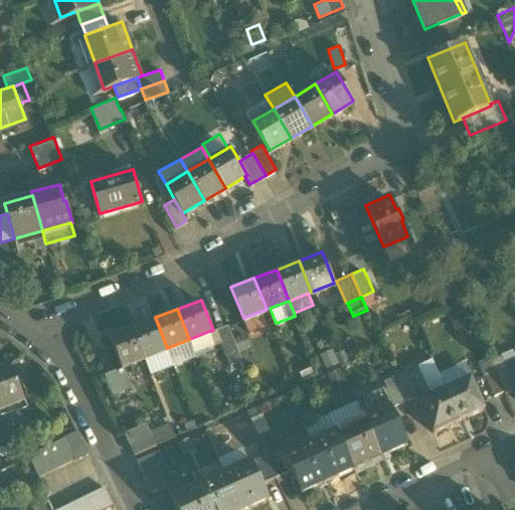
[(145,357),(167,348),(155,317),(133,326),(145,357)]
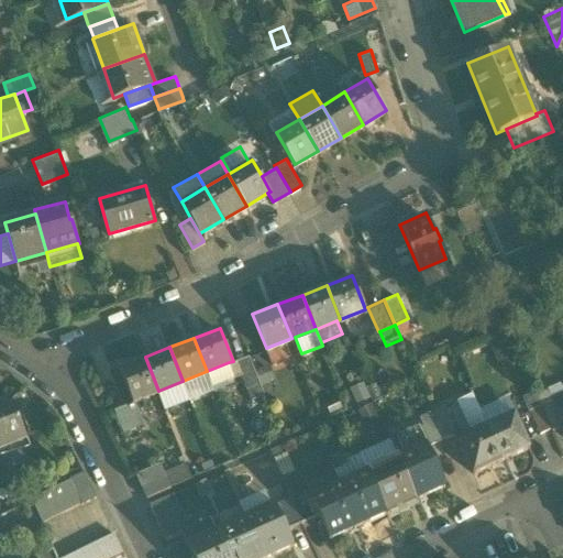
[(235,358),(252,397),(264,393),(260,382),(254,368),(249,353),(235,358)]
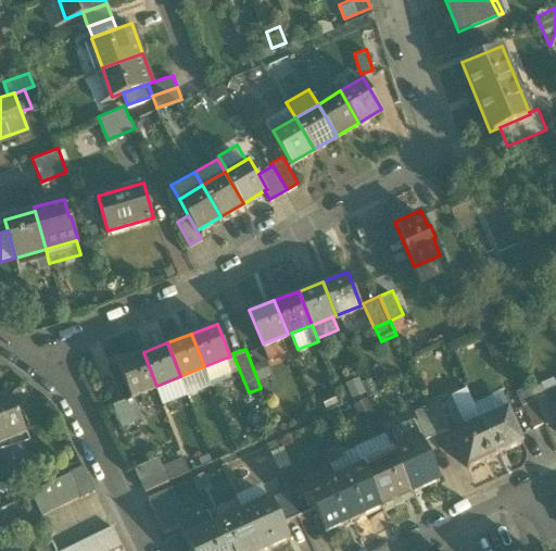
[(135,395),(156,386),(143,352),(118,362),(130,393),(131,396),(135,395)]
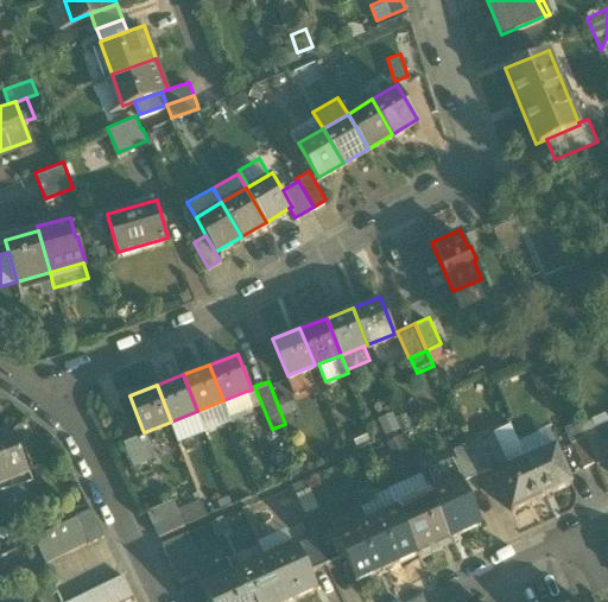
[(290,390),(274,397),(280,412),(297,405),(290,390)]
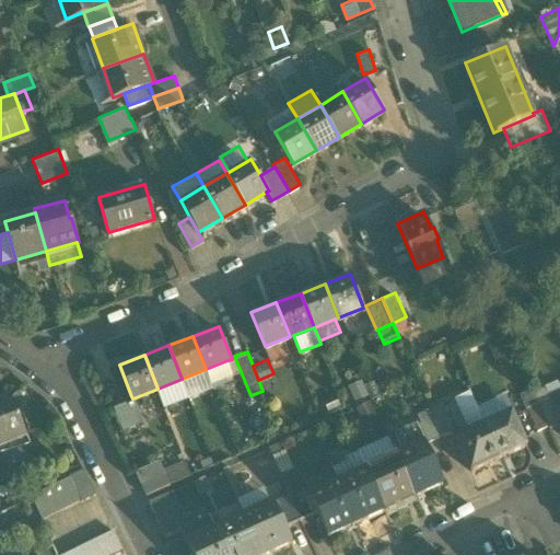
[(206,369),(211,382),(233,373),(228,360),(206,369)]
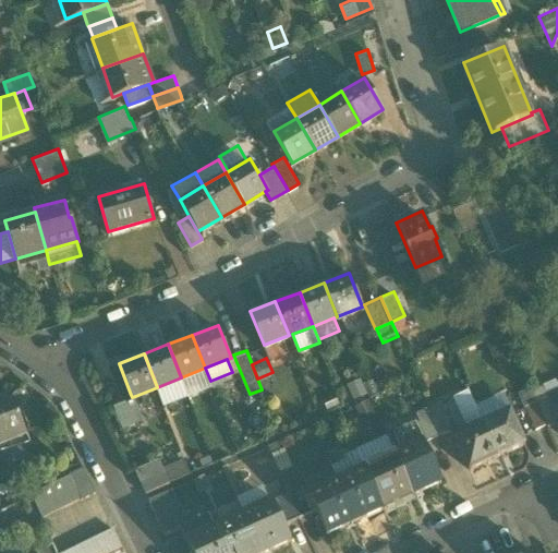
[(181,377),(187,394),(211,384),(210,381),(205,368),(181,377)]
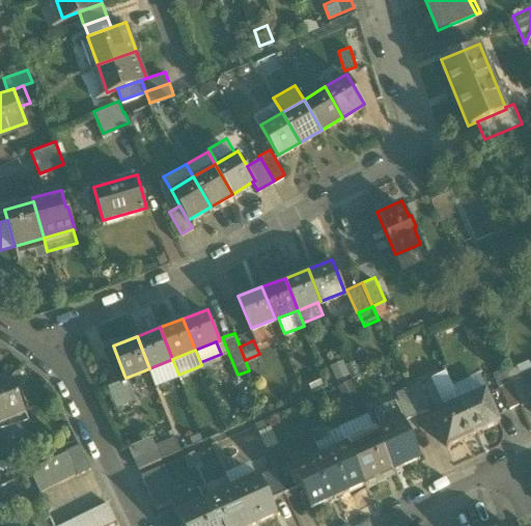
[(330,363),(335,378),(348,371),(343,357),(330,363)]
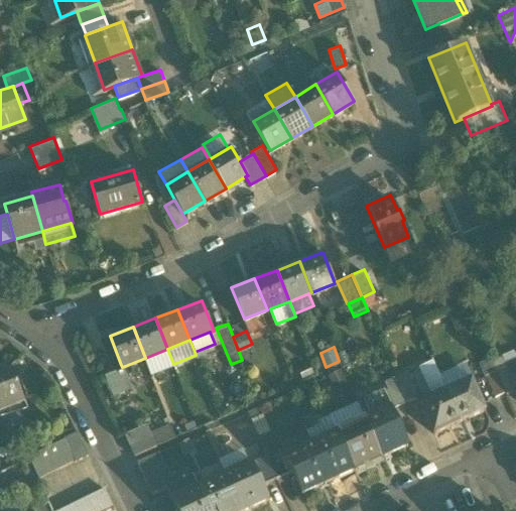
[(167,349),(145,358),(151,373),(173,364),(167,349)]
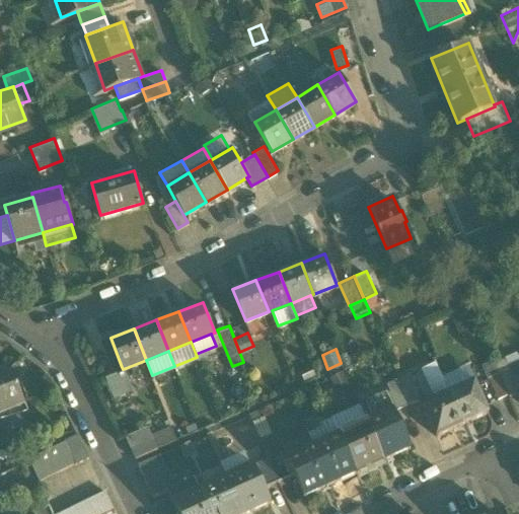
[(495,361),(509,394),(518,389),(518,385),(512,369),(510,364),(506,356),(495,361)]
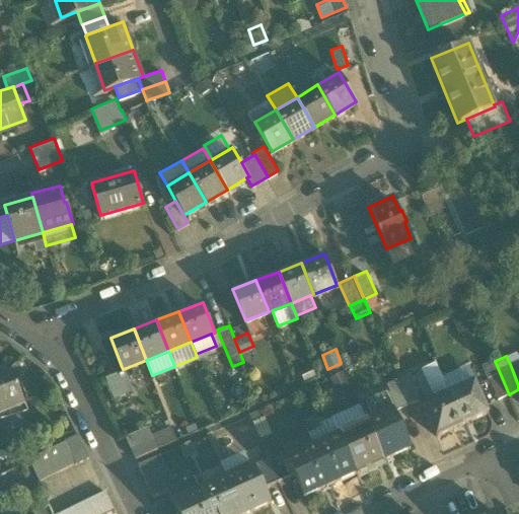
[(488,377),(489,376),(499,372),(493,357),(480,363),(488,377)]
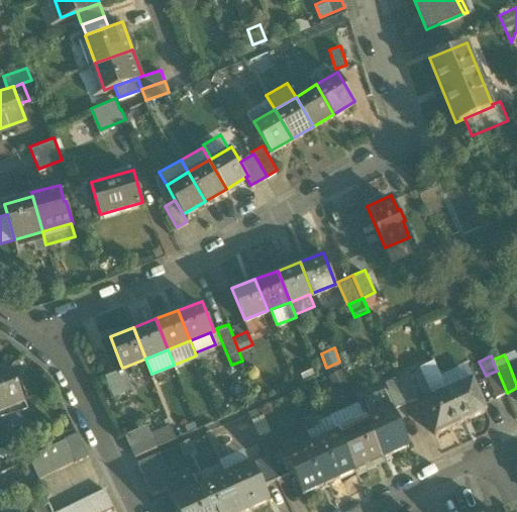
[(419,365),(432,394),(446,388),(439,373),(433,359),(419,365)]
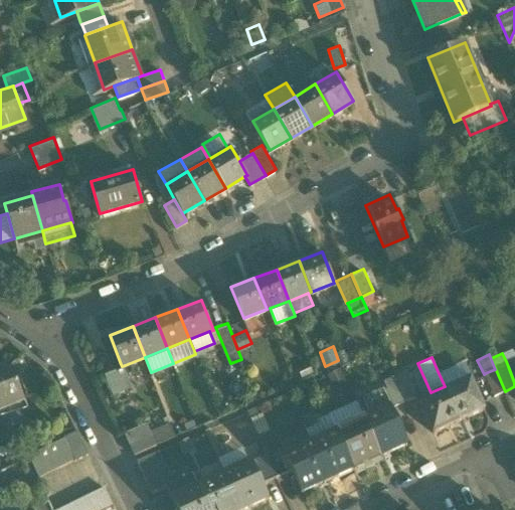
[(506,361),(508,366),(514,362),(514,358),(513,360),(512,358),(506,361)]
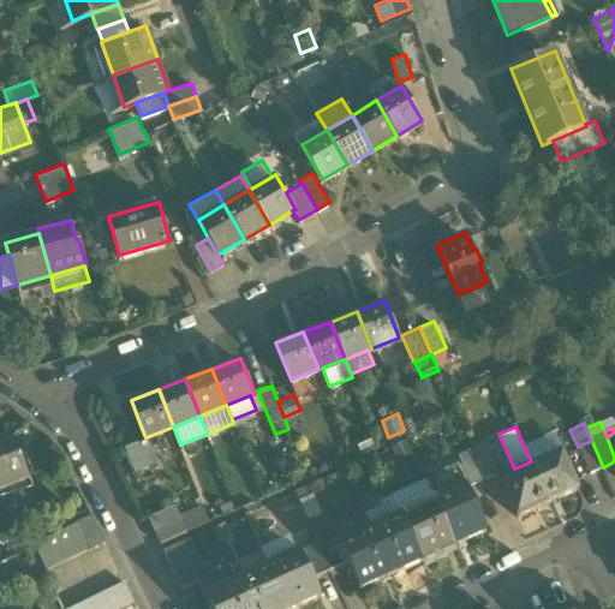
[(554,430),(523,443),(531,461),(562,448),(554,430)]
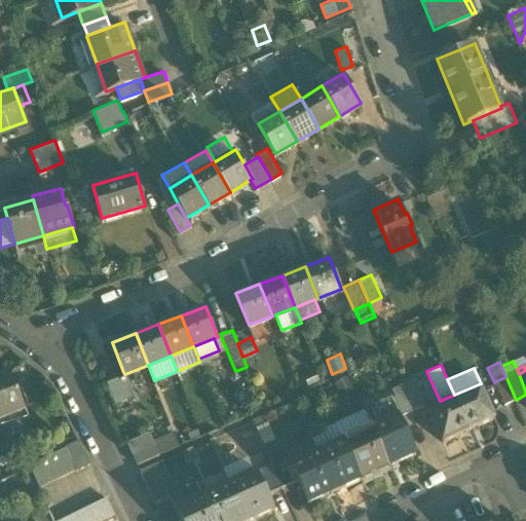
[(11,371),(0,375),(0,415),(25,406),(11,371)]
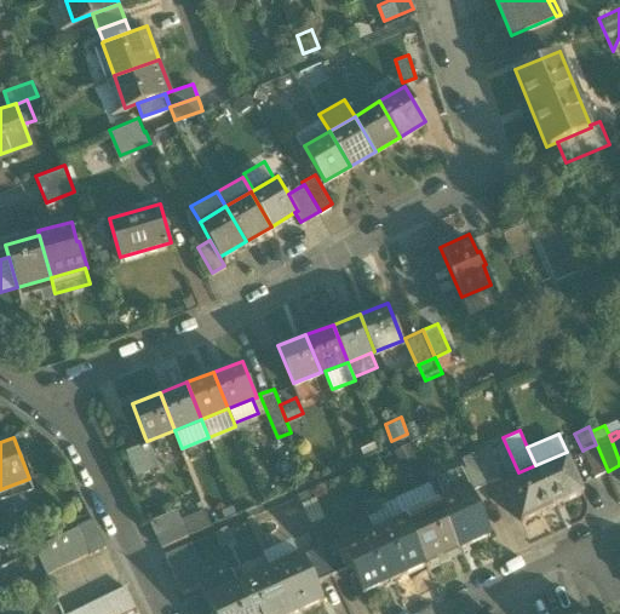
[(125,447),(135,472),(159,464),(150,440),(147,441),(145,439),(125,447)]
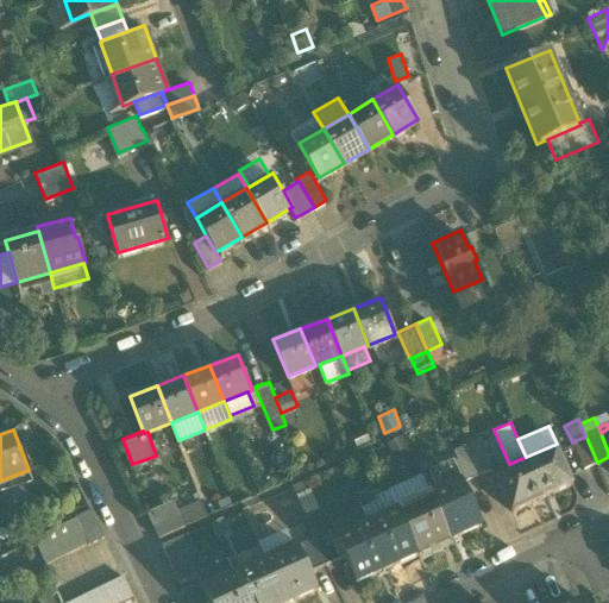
[(481,437),(468,443),(481,472),(495,466),(481,437)]
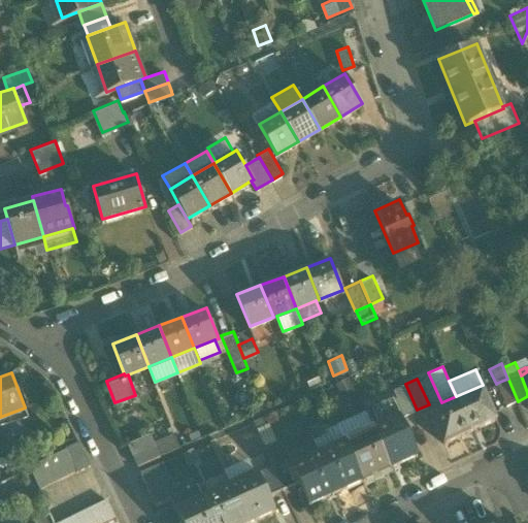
[(497,383),(506,403),(517,399),(507,379),(497,383)]
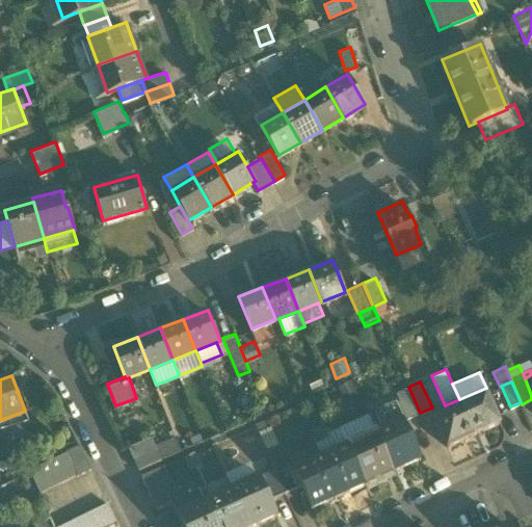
[(404,420),(420,413),(408,387),(395,392),(399,401),(396,402),(403,418),(404,420)]
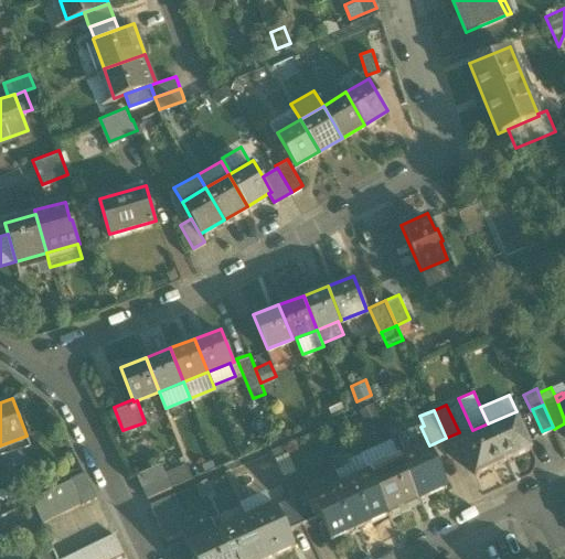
[(516,411),(488,423),(503,459),(531,445),(516,411)]
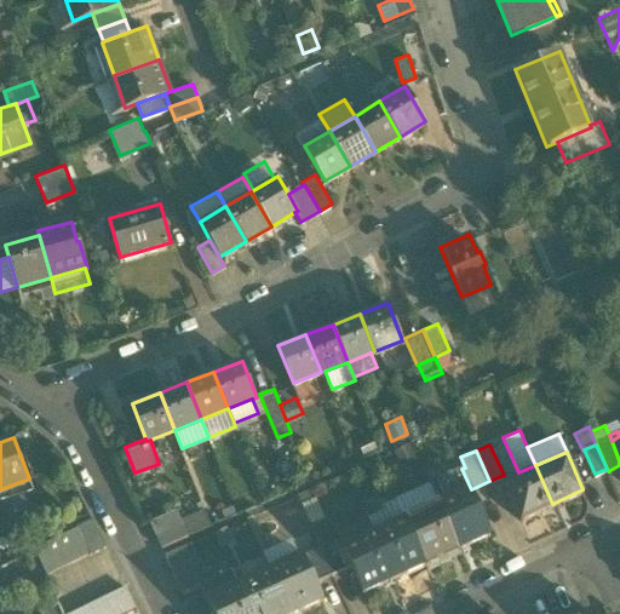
[(521,517),(552,504),(535,465),(518,472),(504,478),(521,517)]
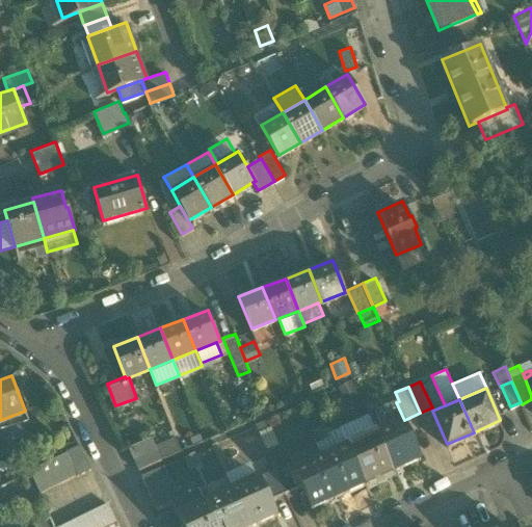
[(375,412),(382,427),(403,418),(396,402),(375,412)]
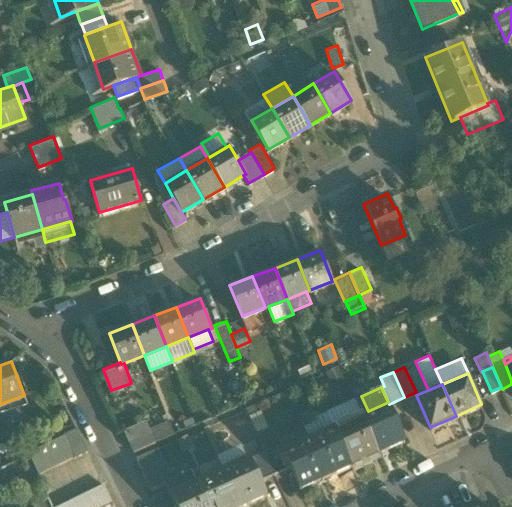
[(328,410),(335,426),(361,414),(354,398),(328,410)]
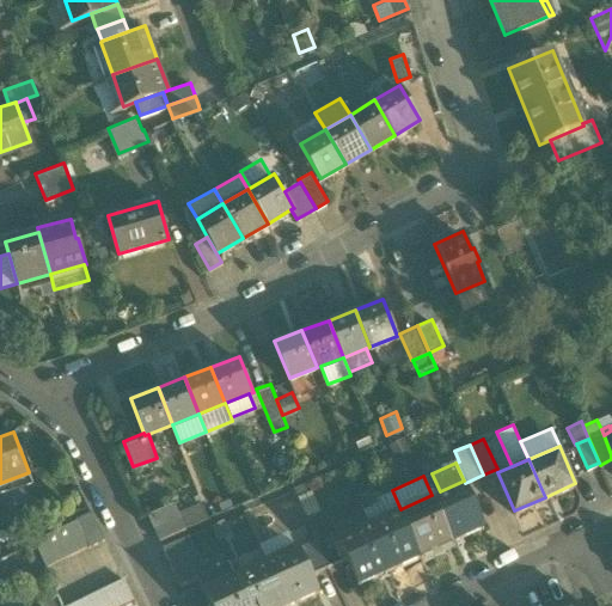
[(465,483),(464,481),(440,491),(432,495),(452,539),(483,525),(465,483)]
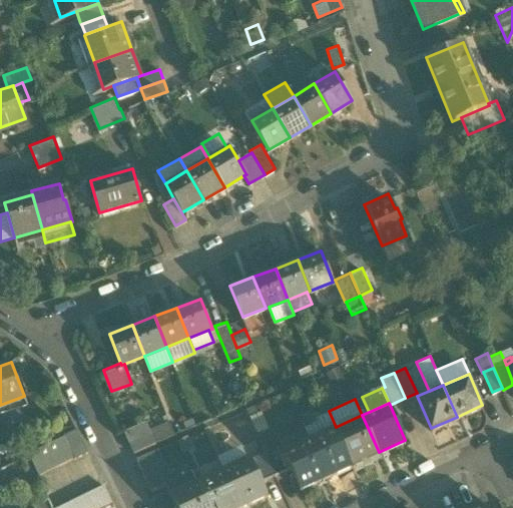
[(269,426),(261,409),(248,414),(257,432),(269,426)]
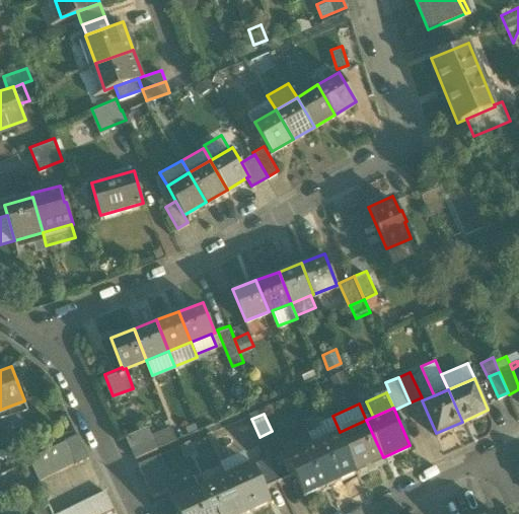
[(308,431),(313,444),(340,432),(332,416),(318,422),(316,427),(308,431)]
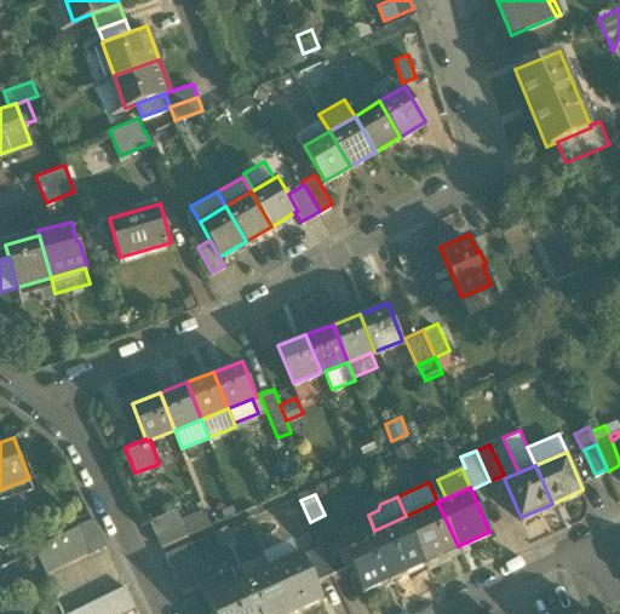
[(426,561),(458,546),(437,501),(406,516),(426,561)]
